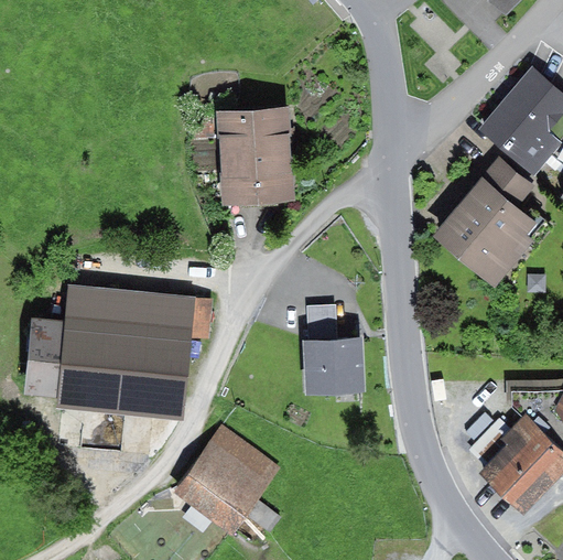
[(497,0),(508,10),(518,0),(497,0)]
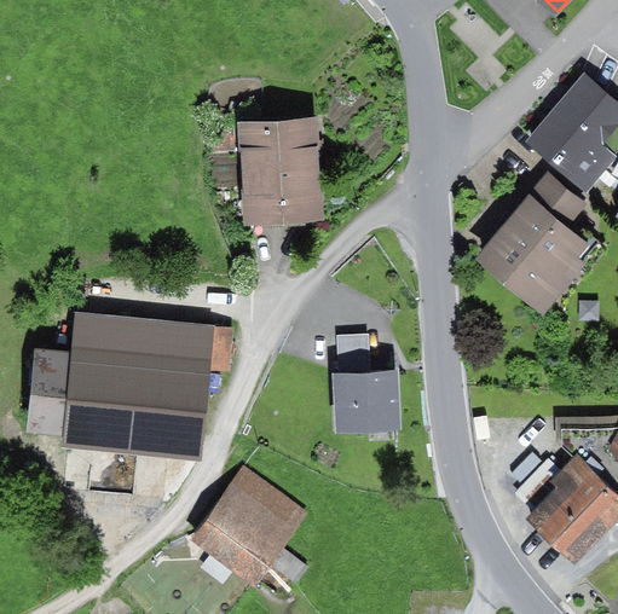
[(617,102),(583,71),(525,142),(587,189),(607,169),(617,179),(617,102)]
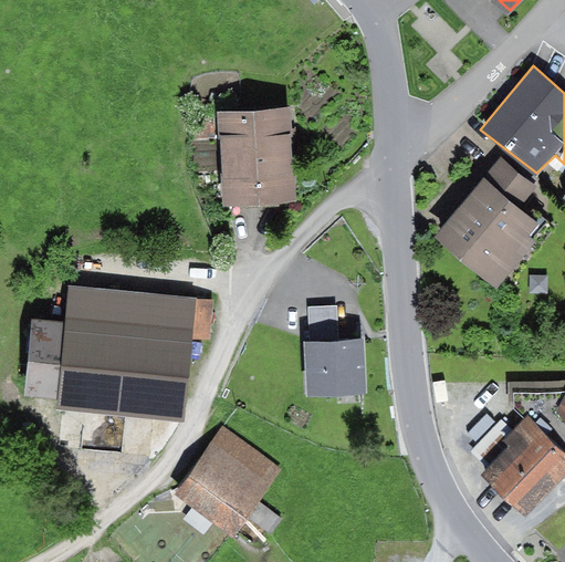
[(290,107),(217,112),(222,206),(295,203),(290,107)]
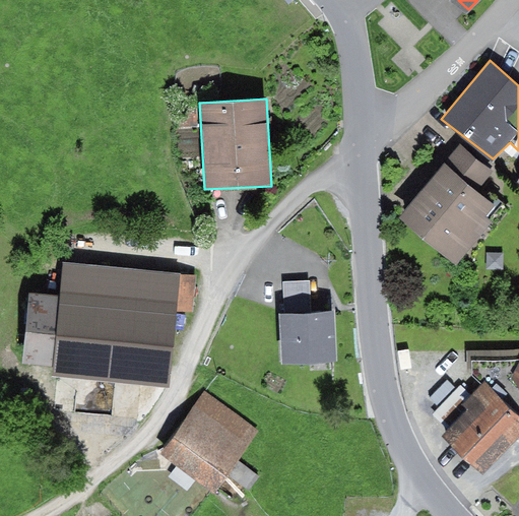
[(194,105),(179,106),(180,124),(195,124),(194,105)]
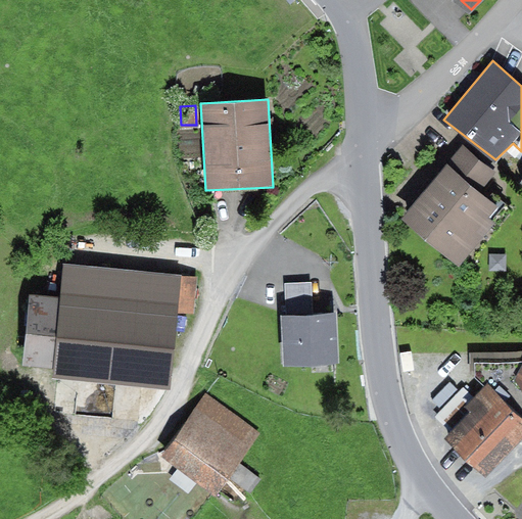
[(464,145),(446,166),(479,193),(496,172),(464,145)]
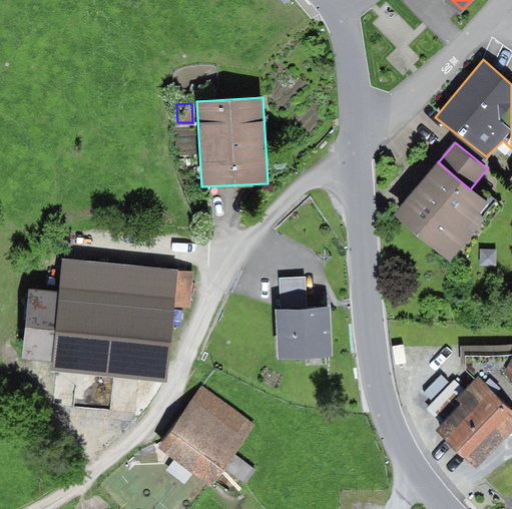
[(438,162),(393,216),(449,263),(485,218),(478,213),(487,203),(470,189),(438,162)]
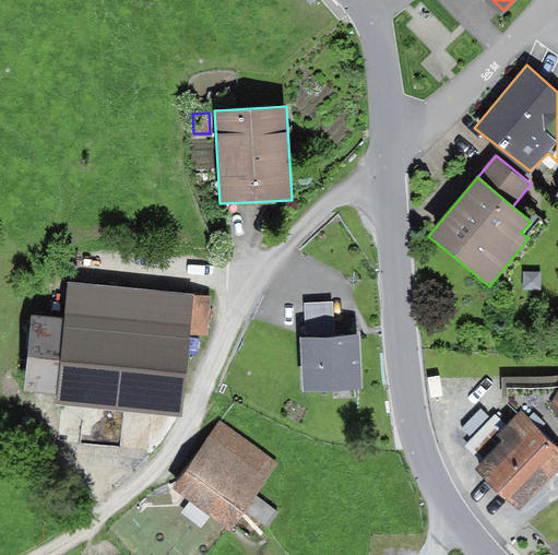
[(208,298),(69,286),(67,318),(30,316),(23,391),(57,394),(57,404),(182,415),(190,331),(204,332),(208,298)]
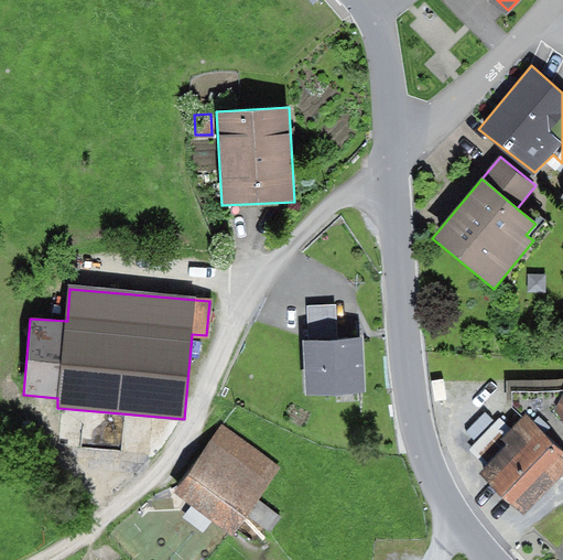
[(336,340),(335,304),(307,305),(309,341),(336,340)]
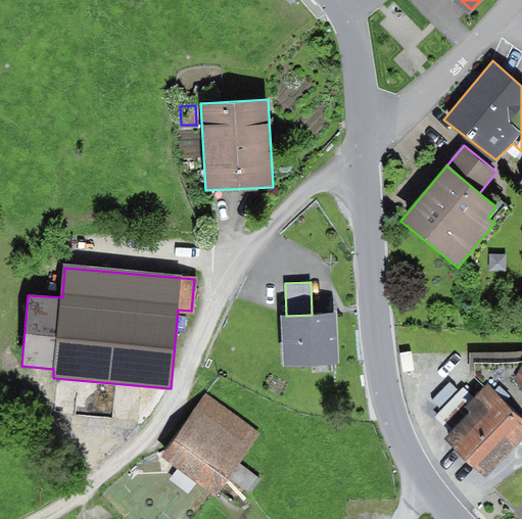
[(286,316),(281,316),(283,367),(336,365),(334,314),(312,315),(286,316)]
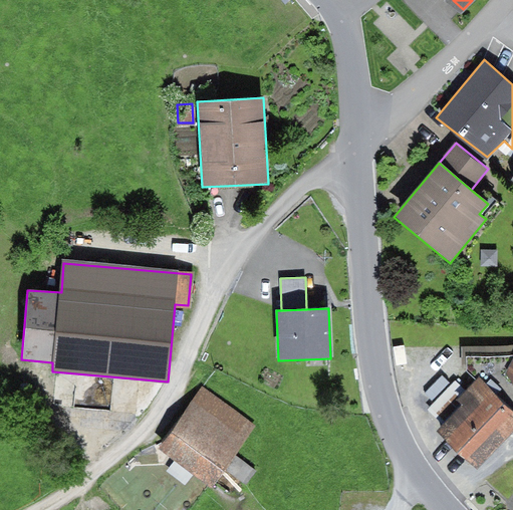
[(461,355),(465,355),(512,355),(512,343),(499,345),(461,344),(461,355)]
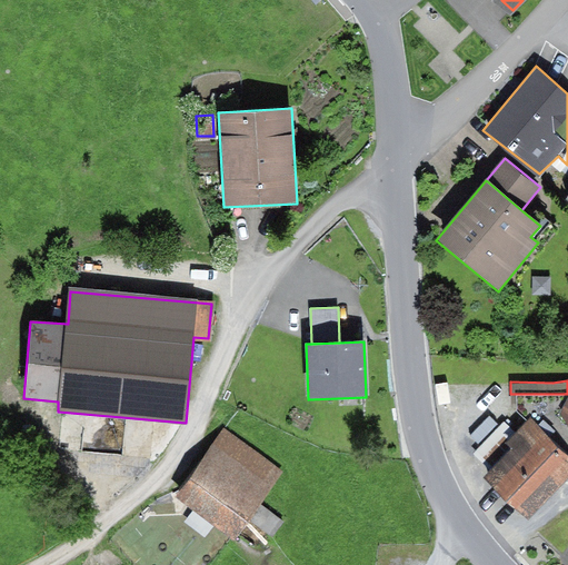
[(567,394),(515,394),(515,410),(526,420),(529,417),(567,453),(567,394)]
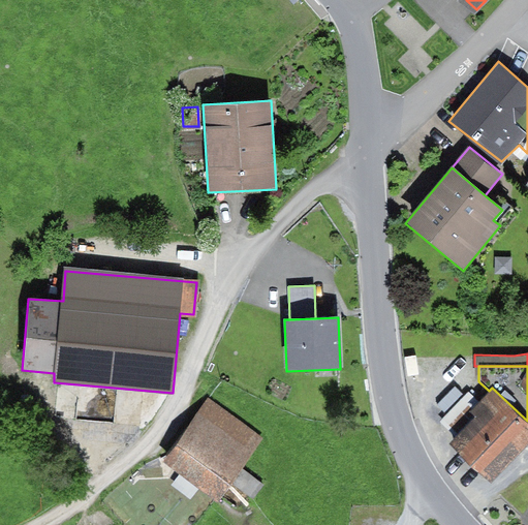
[(527,421),(492,388),(489,391),(478,400),(469,409),(476,415),(456,436),(449,443),(491,484),(527,444),(527,421)]
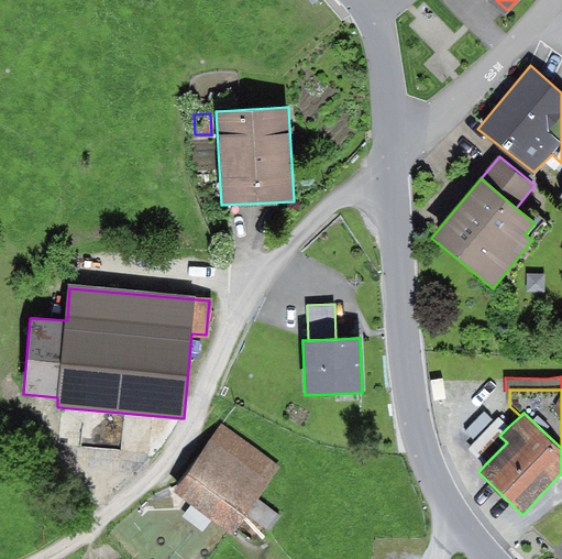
[(498,415),(466,447),(485,464),(507,442),(499,436),(509,426),(498,415)]
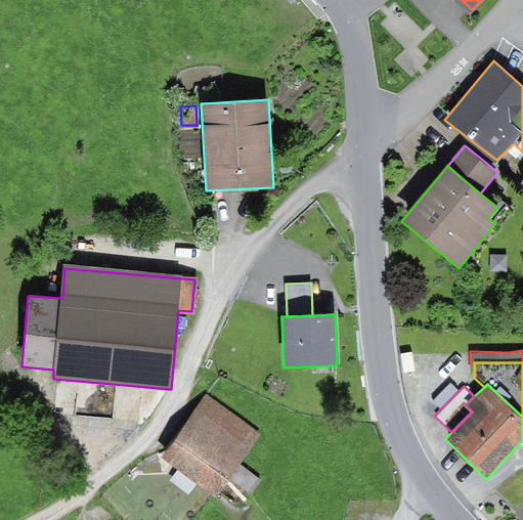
[(259,431),(204,393),(160,458),(215,494),(228,477),(259,431)]
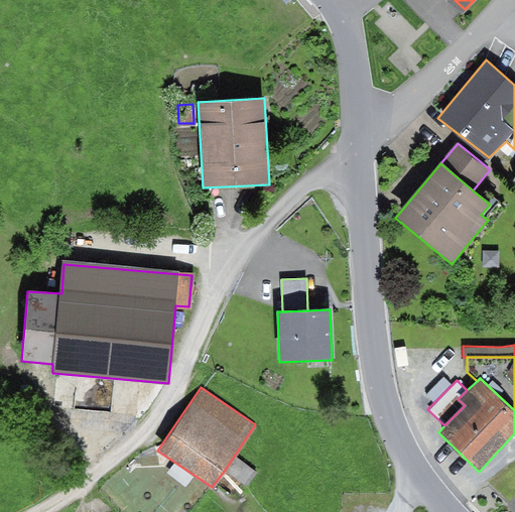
[(256,471),(236,455),(225,470),(245,486),(256,471)]
